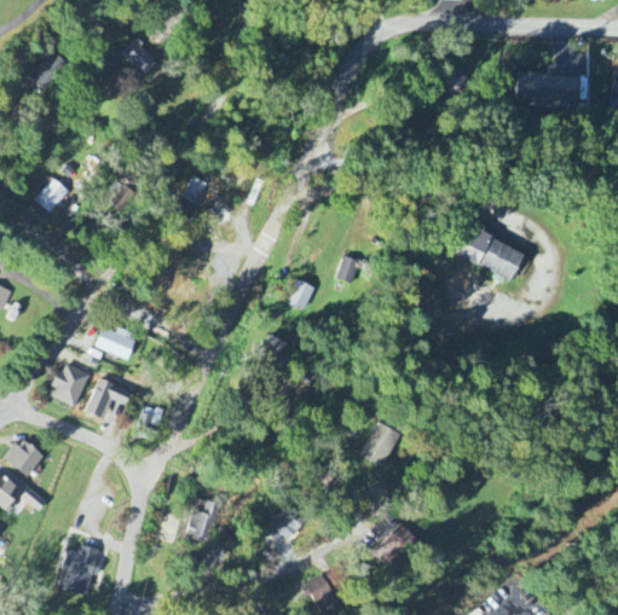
[(122,52),(145,74),(159,59),(136,38),(122,52)]
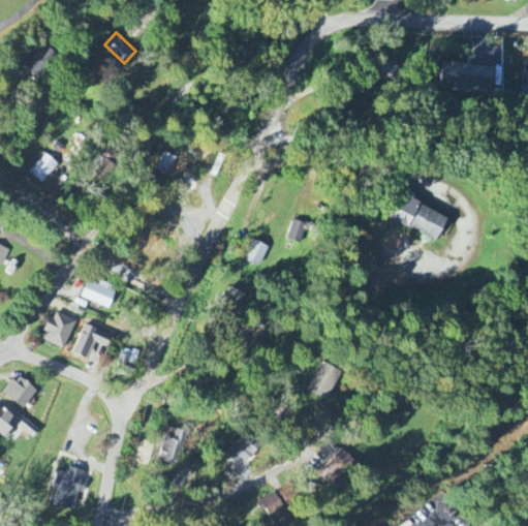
[(37,76),(59,56),(47,43),(25,64),(37,76)]
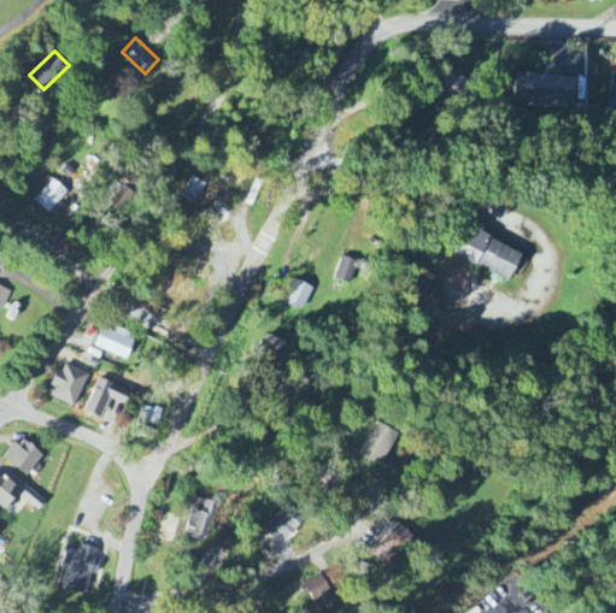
[(439,70),(439,94),(464,94),(464,70),(439,70)]
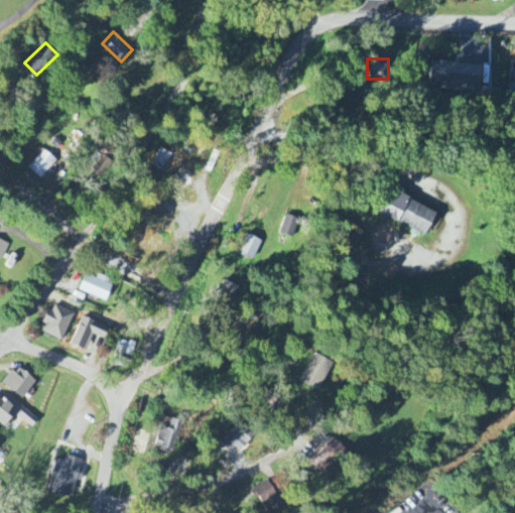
[(482,62),(432,60),(431,85),(481,87),(482,62)]
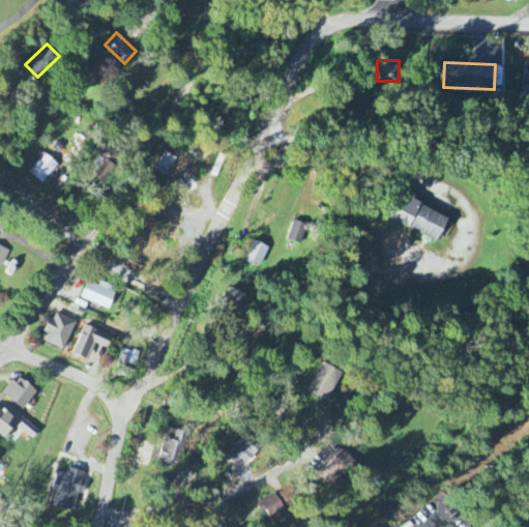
[(59,163),(45,151),(28,170),(42,182),(59,163)]
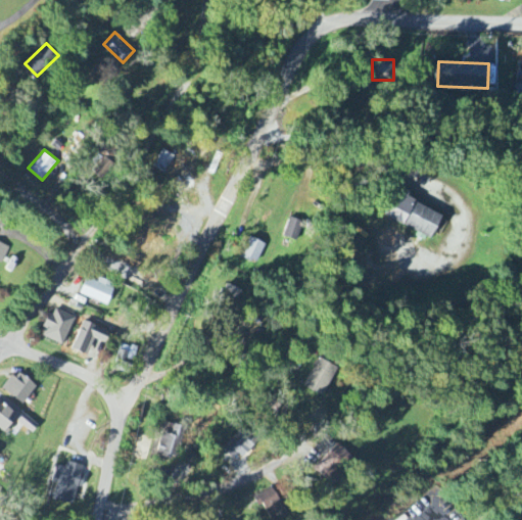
[(382,211),(432,236),(444,213),(393,188),(382,211)]
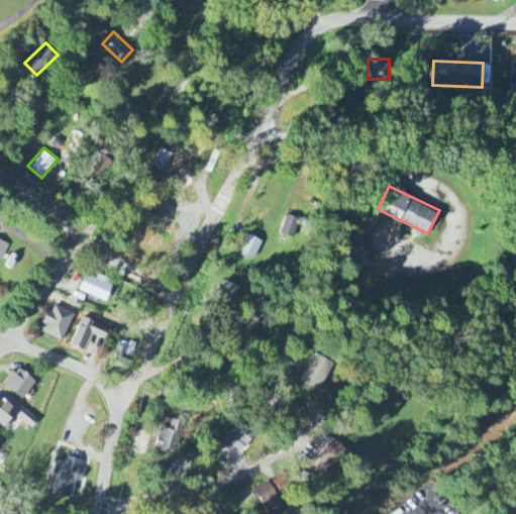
[(301,217),(287,213),(281,232),(295,236),(301,217)]
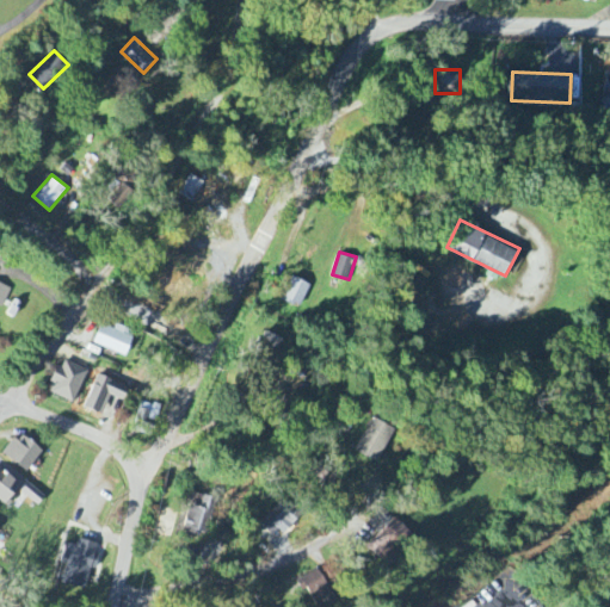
[(312,283),(294,274),(283,297),(301,305),(312,283)]
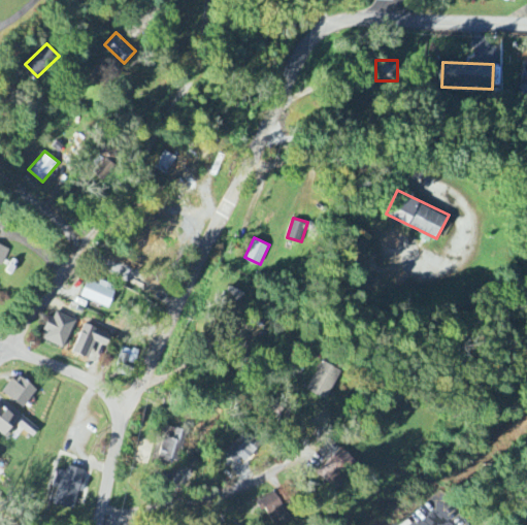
[(0,262),(3,263),(10,248),(0,242),(0,262)]
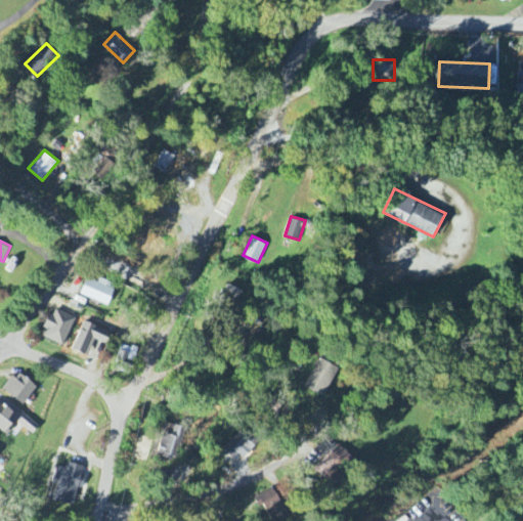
[(107,304),(116,283),(99,276),(98,280),(87,276),(80,294),(107,304)]
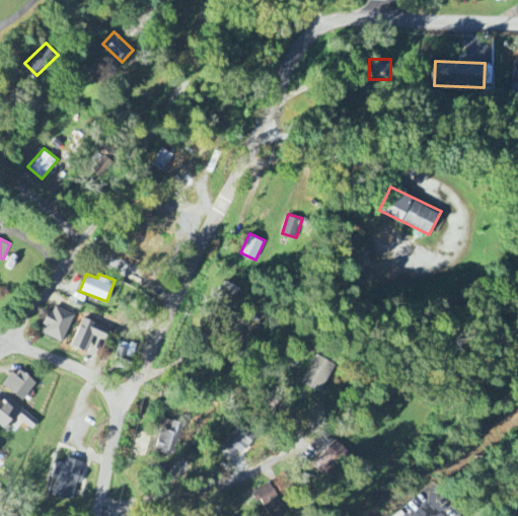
[(75,312),(53,303),(42,332),(63,341),(75,312)]
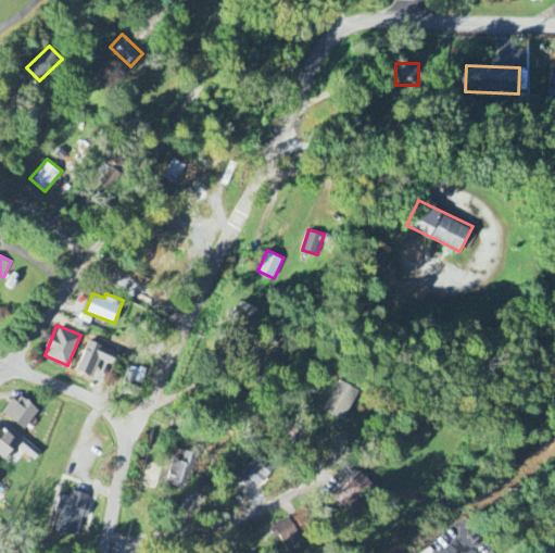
[(324,409),(343,419),(361,390),(340,378),(324,409)]
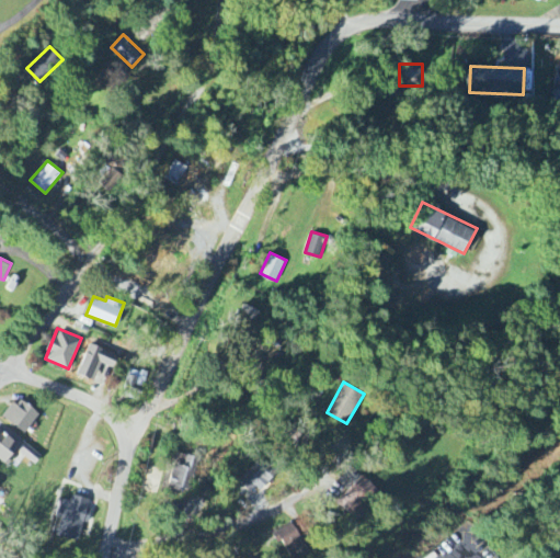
[(4,417),(26,431),(40,411),(18,397),(4,417)]
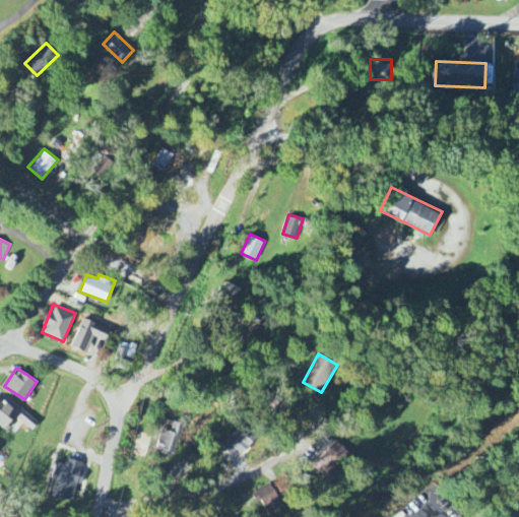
[(0,424),(5,428),(17,409),(0,398),(0,424)]
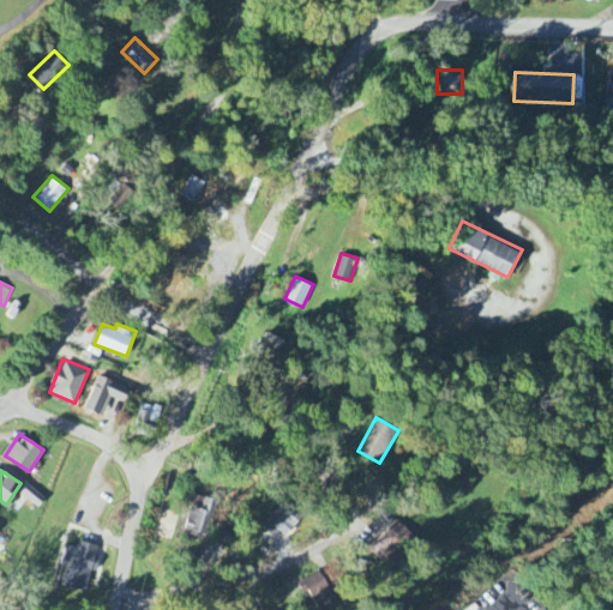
[(221,500),(206,495),(200,508),(192,505),(182,527),(205,537),(221,500)]
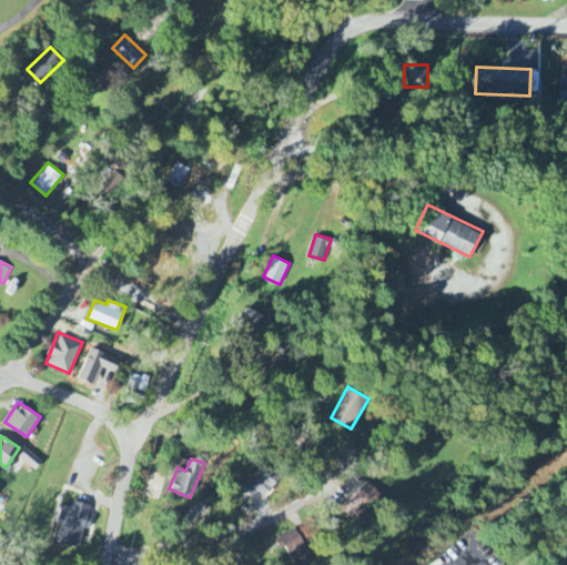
[(264,495),(282,476),(265,461),(242,486),(253,497),(259,491),(264,495)]
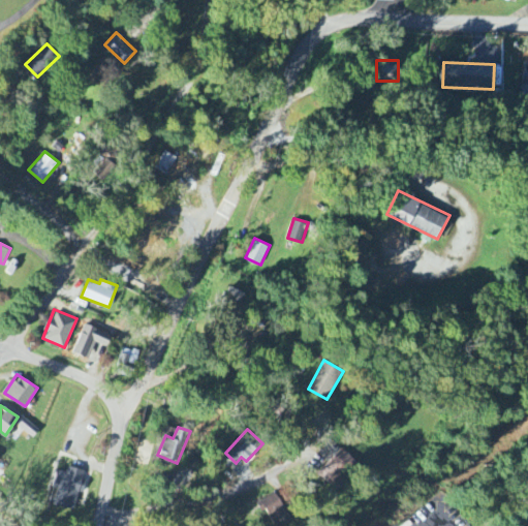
[(328,461),(339,449),(330,440),(319,452),(328,461)]
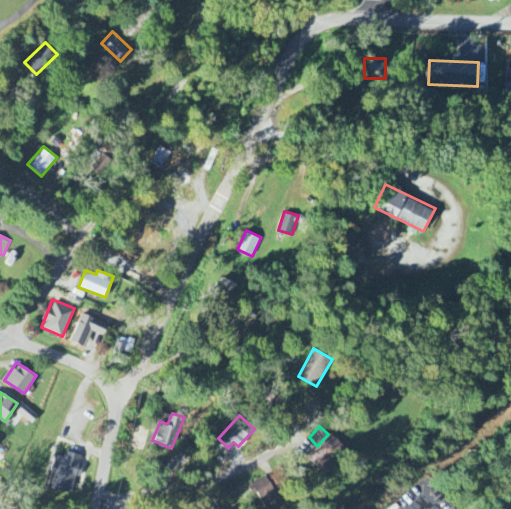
[(347,448),(331,433),(309,455),(325,470),(347,448)]
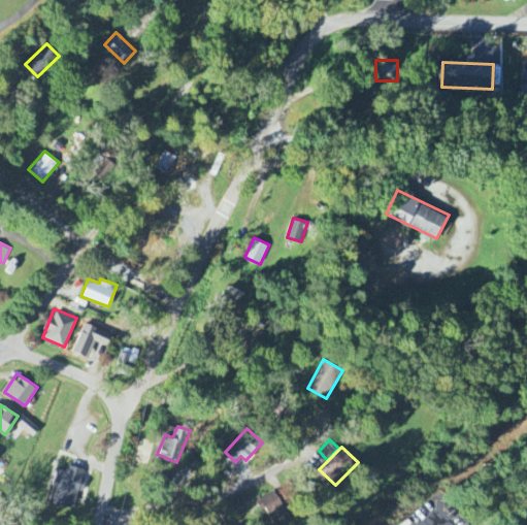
[(75,506),(79,489),(83,490),(88,468),(67,464),(66,469),(59,467),(51,501),(75,506)]
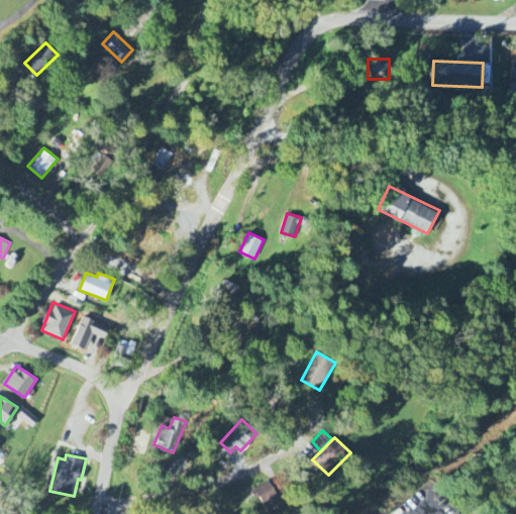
[(253,490),(267,511),(282,501),(269,480),(253,490)]
